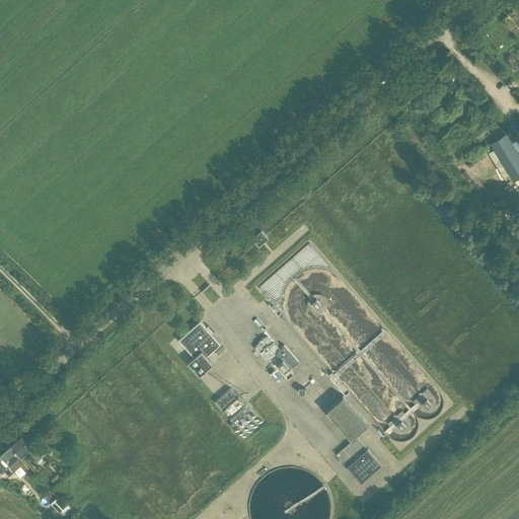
[(514,178),(518,175),(518,155),(506,134),(493,143),(514,178)]
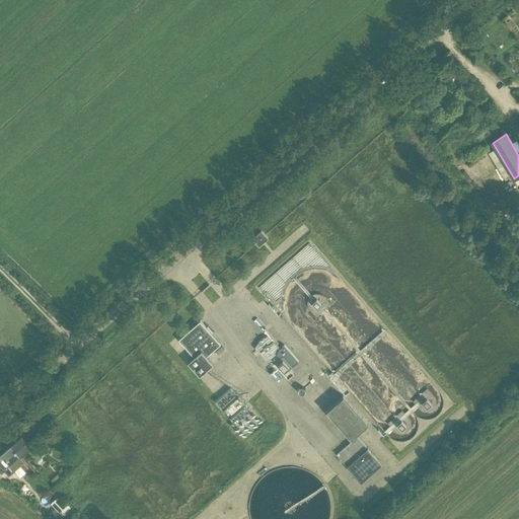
[(260,245),(265,241),(269,237),(262,230),(252,238),(260,245)]
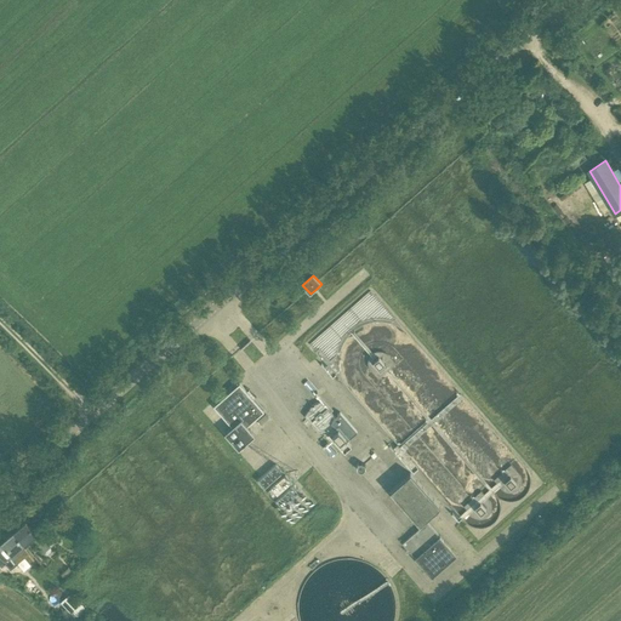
[(246,391),(239,382),(214,405),(232,426),(224,432),(239,449),(255,434),(248,426),(265,411),(254,399),(256,397),(249,389),(246,391)]
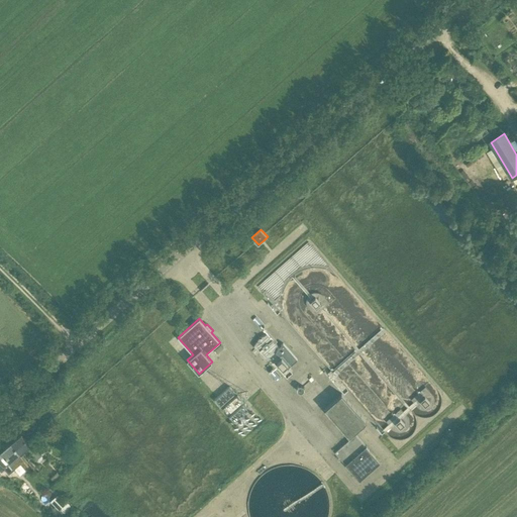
[(264,326),(262,325),(261,326),(267,333),(260,337),(253,346),(255,348),(252,351),(255,355),(260,352),(266,359),(273,357),(275,359),(274,360),(287,376),(293,371),(289,367),(298,359),(283,342),(279,346),(275,342),(278,340),(265,325),(264,326)]
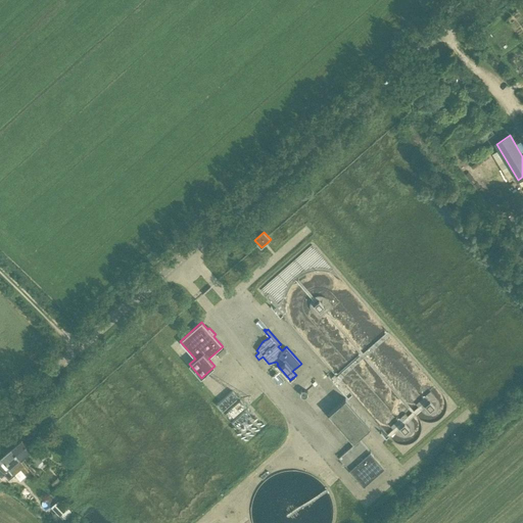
[(223,411),(238,397),(232,390),(217,403),(223,411)]
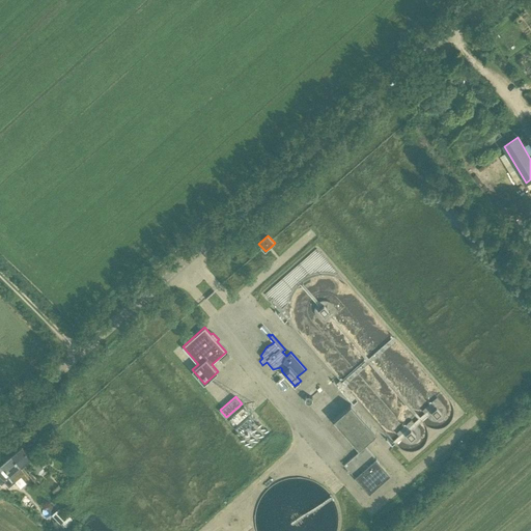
[(236,423),(249,412),(244,406),(231,417),(236,423)]
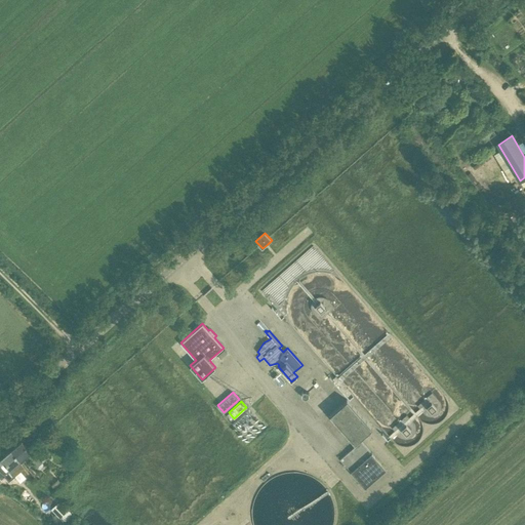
[(238,429),(253,415),(248,409),(233,422),(238,429)]
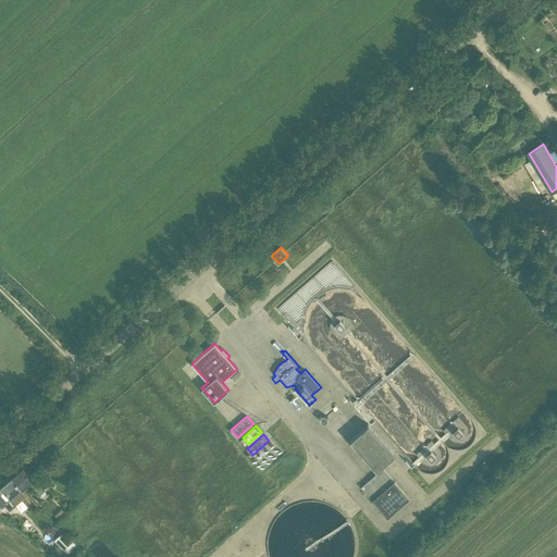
[(22,487),(33,479),(23,468),(13,478),(22,487)]
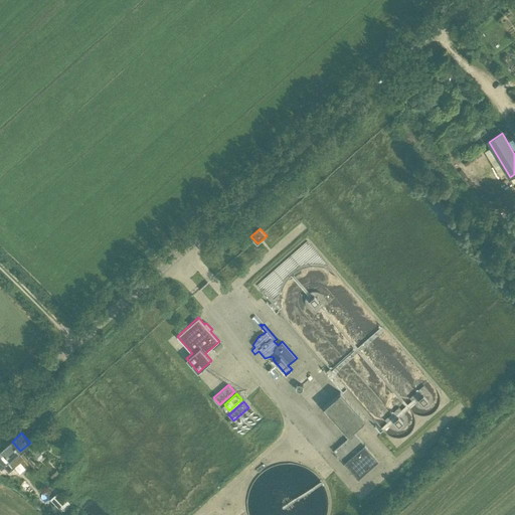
[(360,480),(380,462),(378,460),(379,460),(365,444),(354,433),(334,450),(344,462),(358,478),(360,480)]
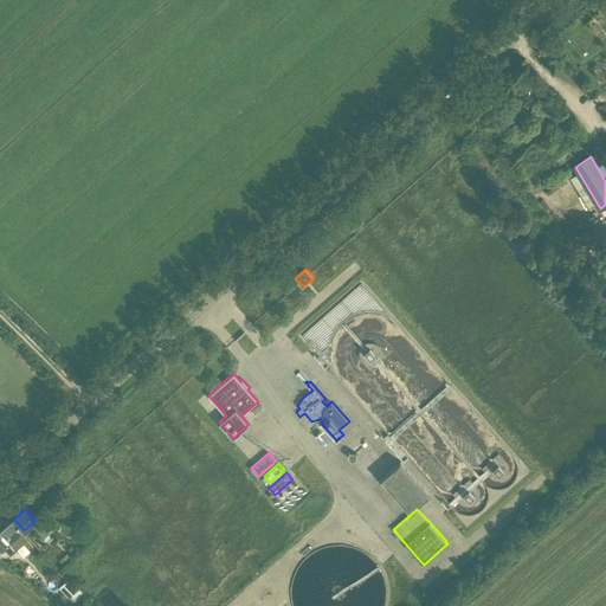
[(1,529),(18,548),(24,543),(27,540),(28,540),(21,532),(24,530),(14,520),(1,529)]
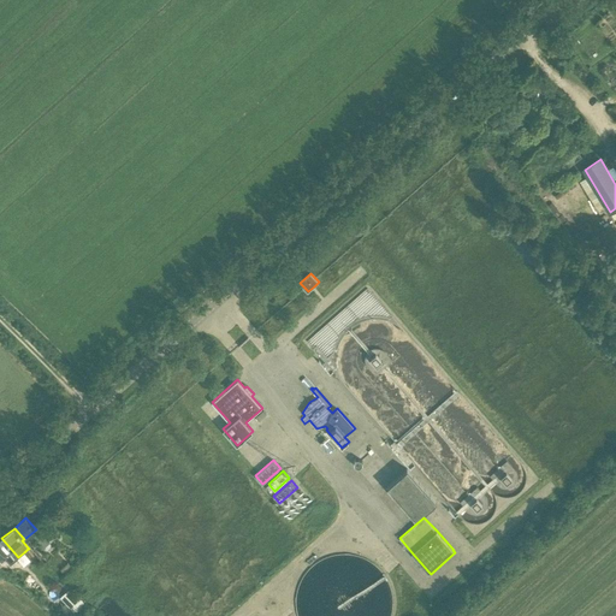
[(47,550),(53,545),(49,542),(53,538),(48,532),(39,540),(45,546),(45,548),(47,550)]
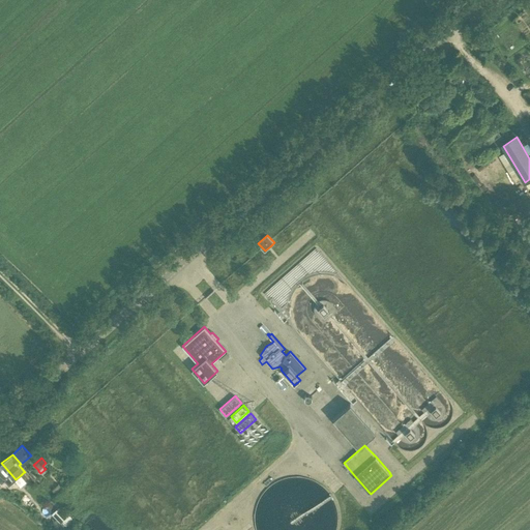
[(9,486),(16,479),(1,463),(0,464),(0,480),(1,482),(4,480),(9,486)]
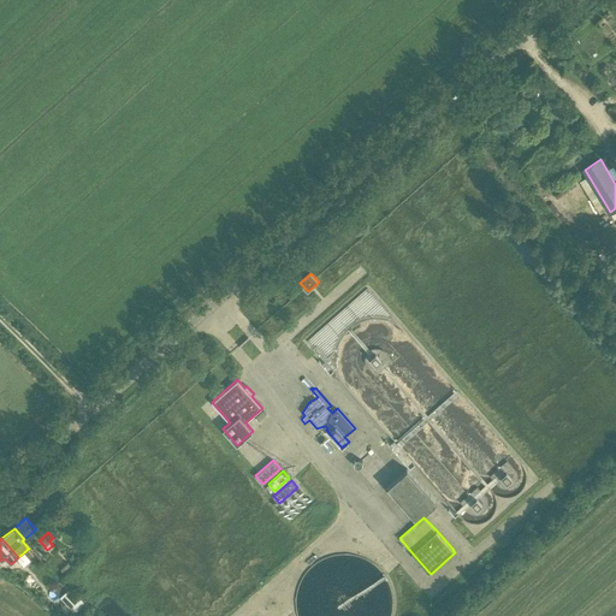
[(28,549),(24,552),(30,560),(34,556),(28,549)]
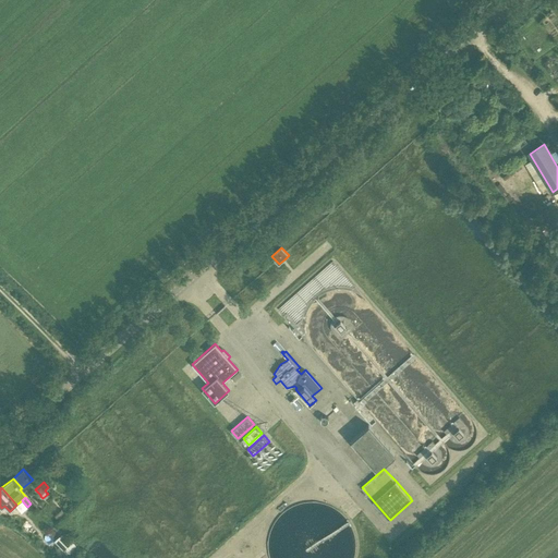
[(58,519),(64,512),(61,509),(55,516),(58,519)]
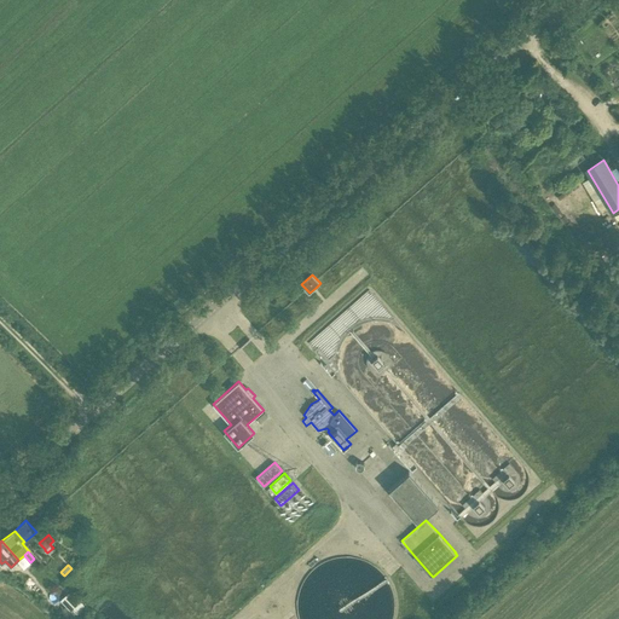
[(70,591),(61,600),(67,606),(73,613),(75,611),(77,613),(85,606),(70,591)]
